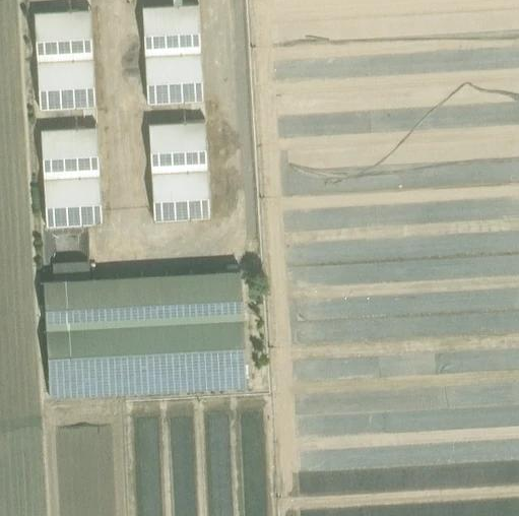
[(197,5),(142,8),(147,107),(203,104),(197,5)]
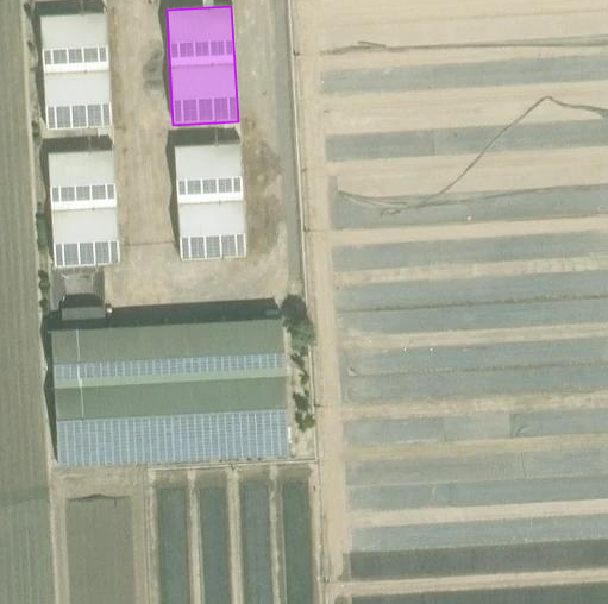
[(105,13),(39,17),(46,131),(111,127),(105,13)]
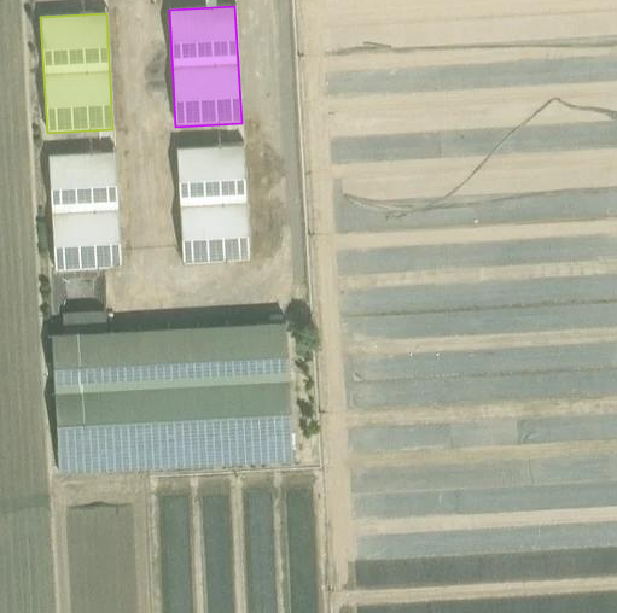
[(243,145),(176,150),(182,266),(249,262),(243,145)]
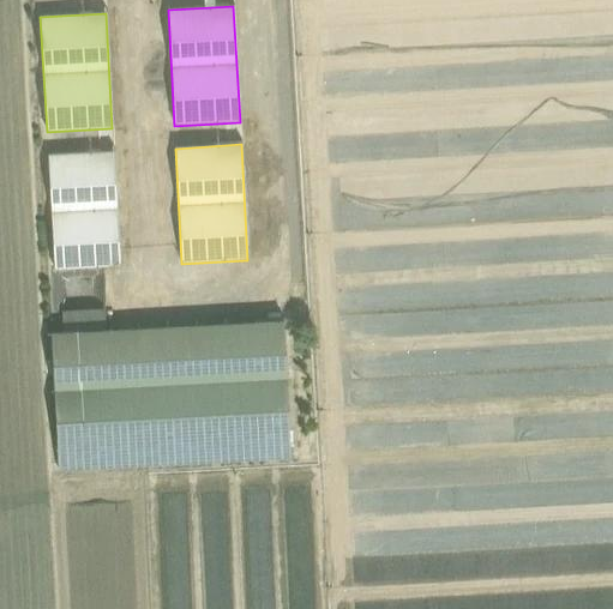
[(113,151),(48,156),(54,271),(120,267),(113,151)]
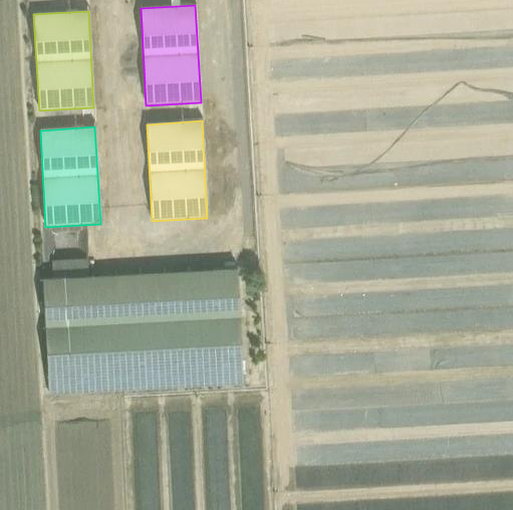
[(236,268),(42,279),(48,398),(243,387),(236,268)]
